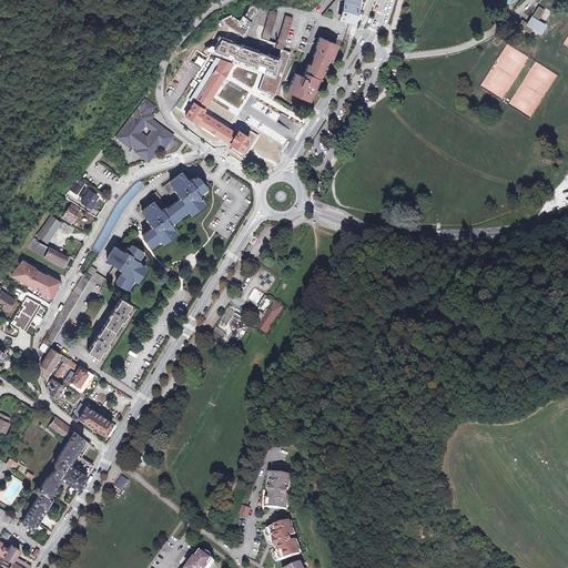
[(357,0),(345,0),(341,18),(353,20),(357,0)]
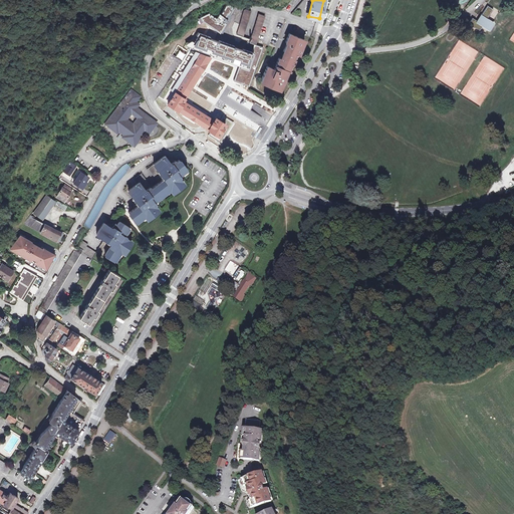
[(201,21),(218,32),(234,8),(228,4),(227,5),(226,4),(220,14),(218,13),(215,18),(208,13),(199,17),(201,21)]
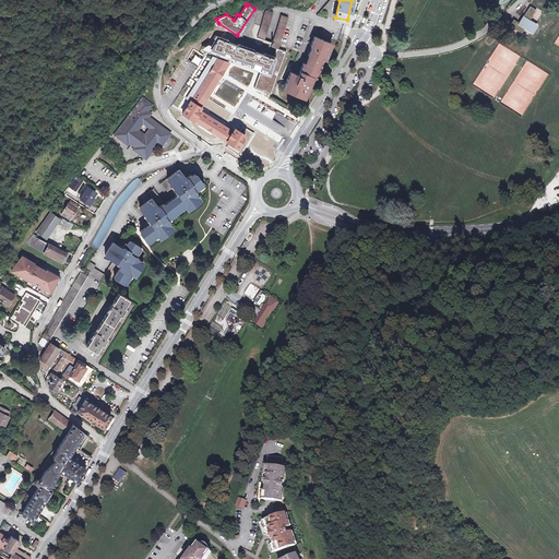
[(536,10),(530,6),(523,18),(524,18),(521,23),(514,19),(510,25),(522,33),(525,27),(531,32),(535,24),(530,20),(536,10)]
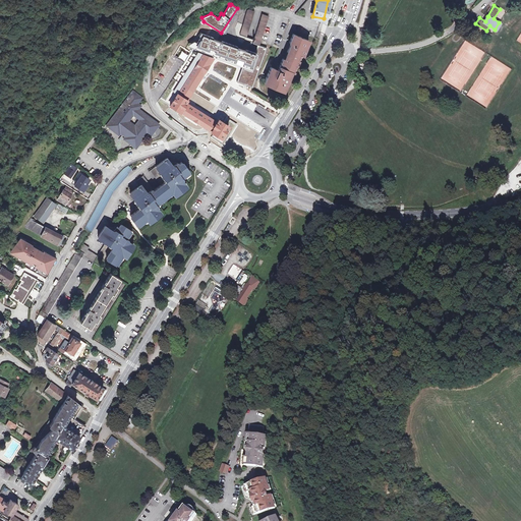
[(246,12),(239,36),(245,38),(254,12),(248,10),(246,12)]
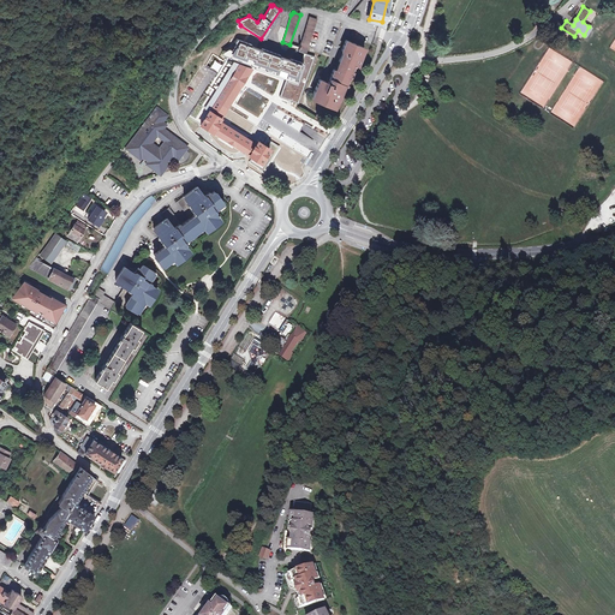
[(316,21),(309,18),(298,51),(303,52),(305,53),(316,21)]
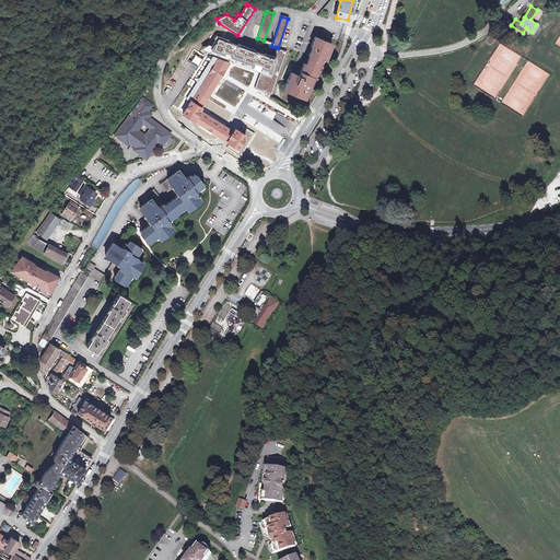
[(228,32),(223,38),(229,41),(229,42),(234,43),(236,37),(228,32)]
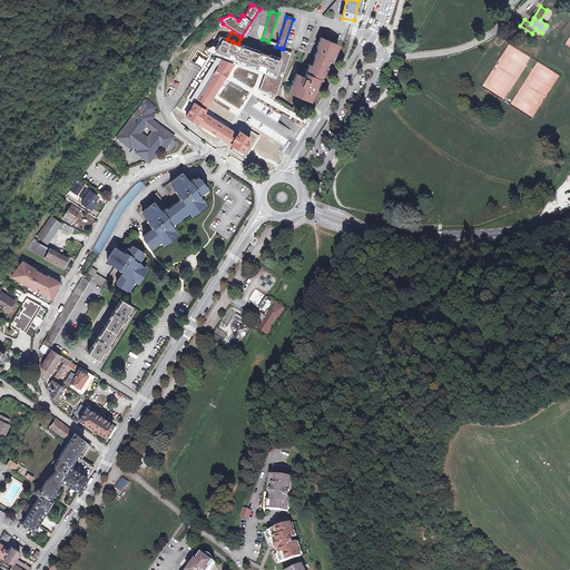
[(231,60),(233,57),(244,61),(243,64),(265,71),(258,90),(275,96),(292,52),(283,49),(281,48),(277,58),(242,46),(242,47),(238,46),(239,45),(238,43),(233,42),(233,41),(227,39),(218,37),(217,39),(218,40),(209,53),(231,60)]
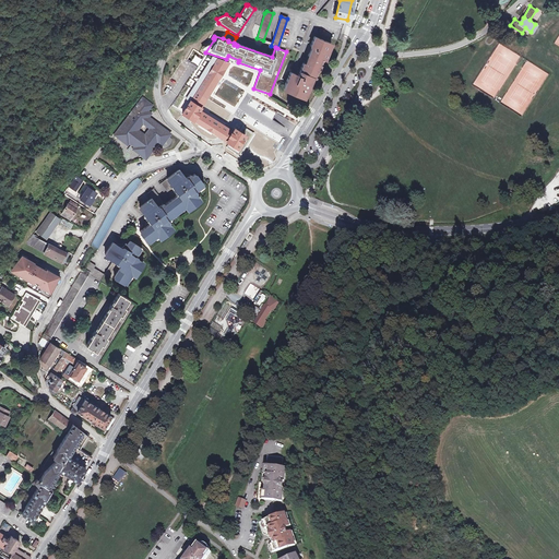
[(520,39),(514,36),(511,42),(516,45),(520,39)]
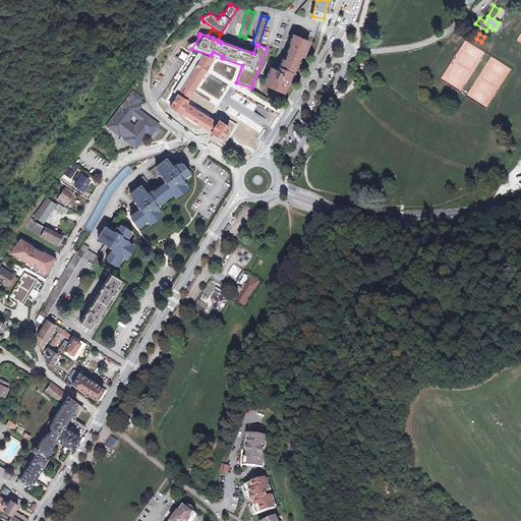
[(312,43),(294,35),(290,45),(292,46),(286,60),(285,60),(280,71),(273,68),(265,85),(286,95),(294,74),(296,75),(303,58),(305,59),(312,43)]
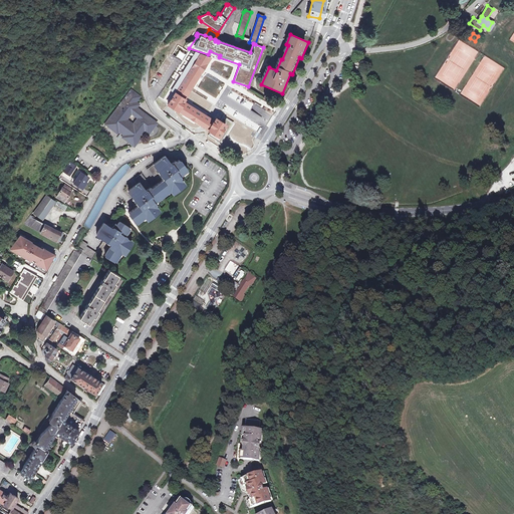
[(173,79),(171,78),(156,101),(163,111),(170,105),(178,110),(178,109),(209,130),(209,131),(218,137),(226,124),(216,118),(214,121),(183,101),(185,99),(185,98),(200,72),(201,73),(207,64),(206,63),(210,57),(191,50),(173,79)]
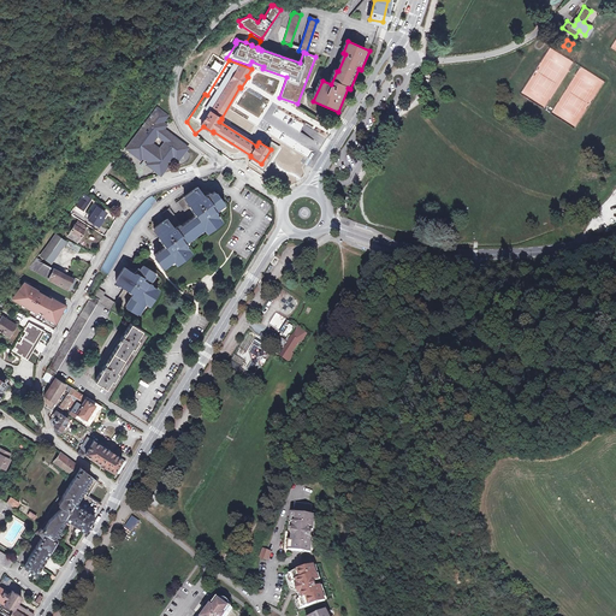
[(135,150),(142,157),(140,159),(148,165),(149,163),(158,167),(155,170),(160,175),(173,158),(177,153),(181,157),(187,148),(163,129),(161,130),(158,128),(161,123),(166,116),(158,110),(128,149),(134,153),(135,150)]
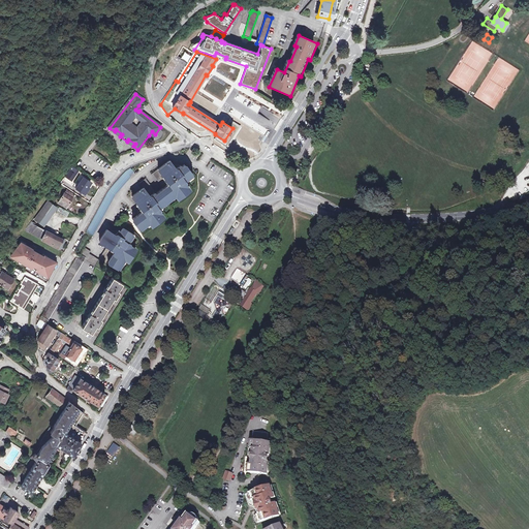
[(236,109),(232,111),(242,121),(247,117),(243,112),(240,114),(236,109)]
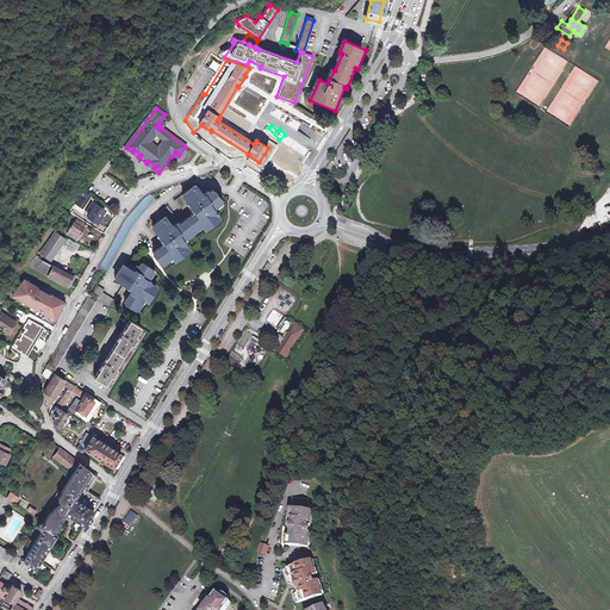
[(199,193),(197,188),(176,204),(190,219),(182,225),(169,210),(162,215),(166,221),(154,230),(163,242),(167,247),(161,251),(154,256),(163,267),(174,259),(175,261),(184,254),(186,256),(191,253),(184,243),(204,228),(205,229),(213,223),(216,225),(221,221),(213,211),(223,203),(213,192),(212,194),(205,199),(199,193)]
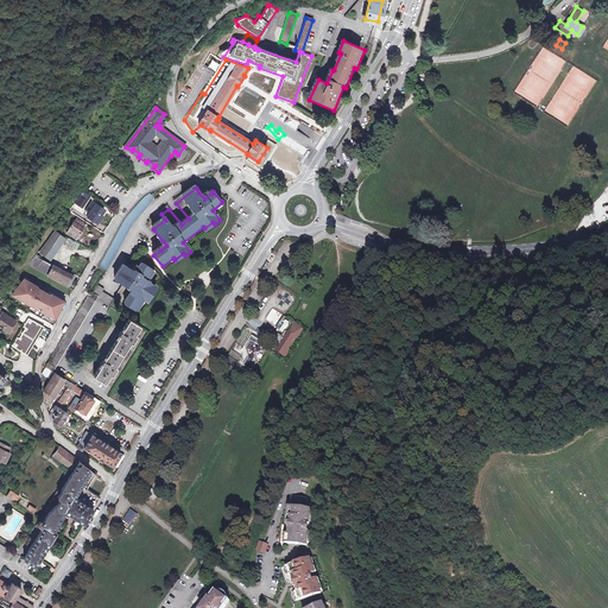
[(83,191),(75,203),(81,207),(89,195),(83,191)]
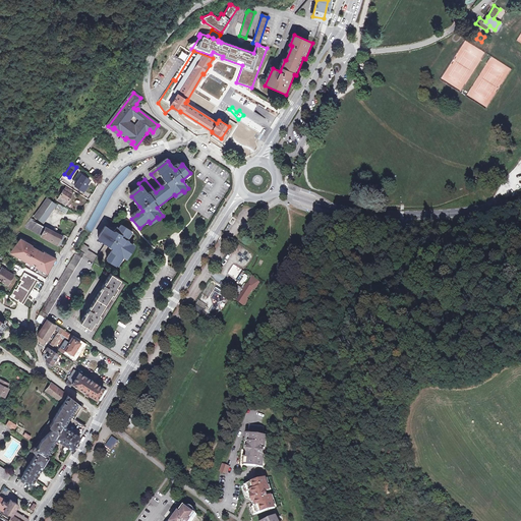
[(74,185),(81,189),(85,183),(89,178),(81,174),(74,185)]
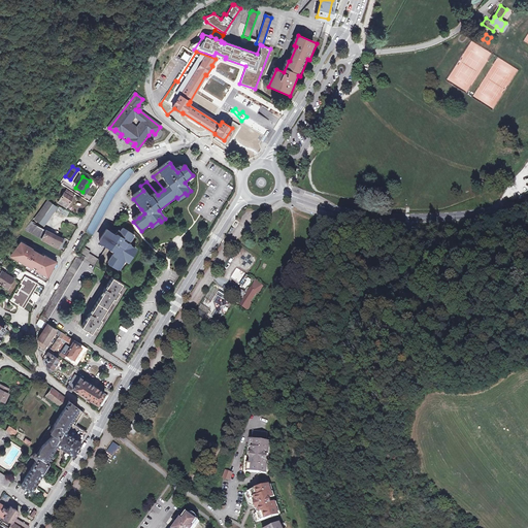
[(67,189),(64,193),(72,197),(74,194),(67,189)]
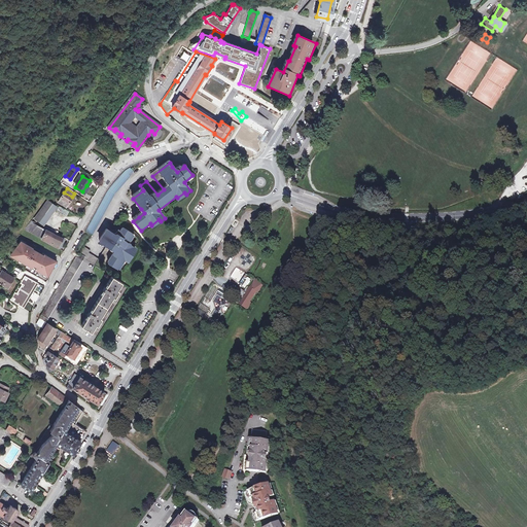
[(72,197),(64,192),(63,191),(62,194),(63,195),(58,202),(66,207),(72,198),(72,197)]
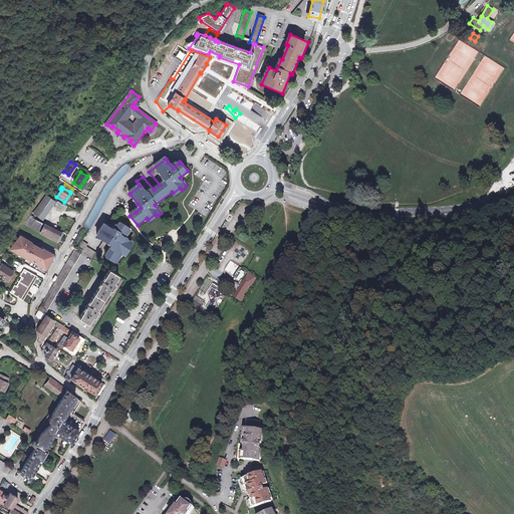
[(46,195),(33,212),(42,218),(54,201),(46,195)]
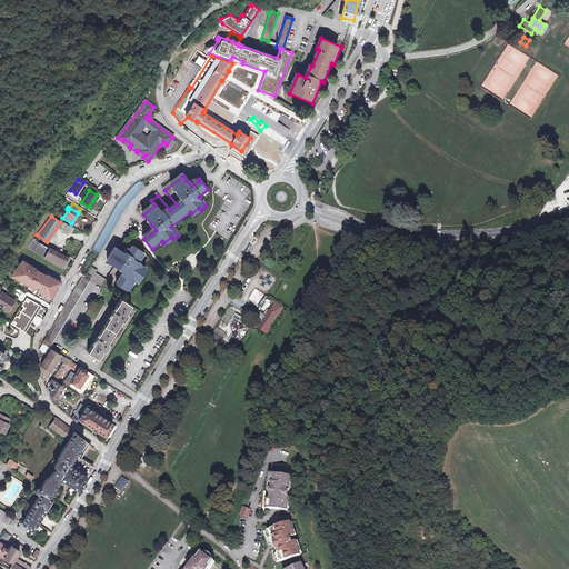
[(61,253),(35,241),(36,239),(33,238),(26,248),(56,263),(61,253)]
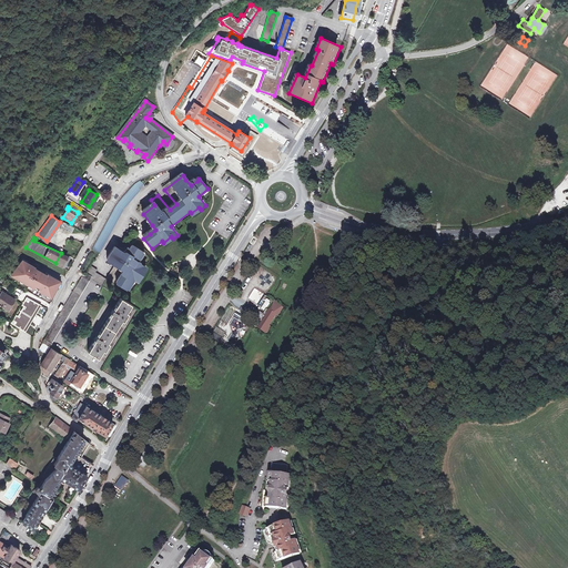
[(135,260),(141,250),(131,243),(129,245),(124,252),(118,247),(113,245),(105,259),(114,264),(105,279),(113,284),(115,281),(127,287),(133,276),(134,279),(140,270),(142,271),(145,265),(135,260)]
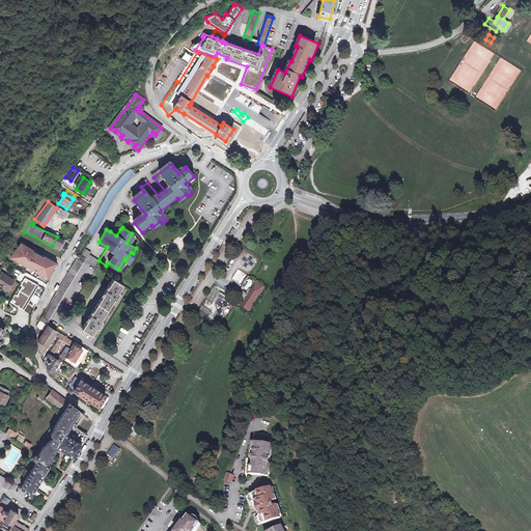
[(57,236),(52,246),(58,250),(60,246),(59,245),(62,240),(57,236)]
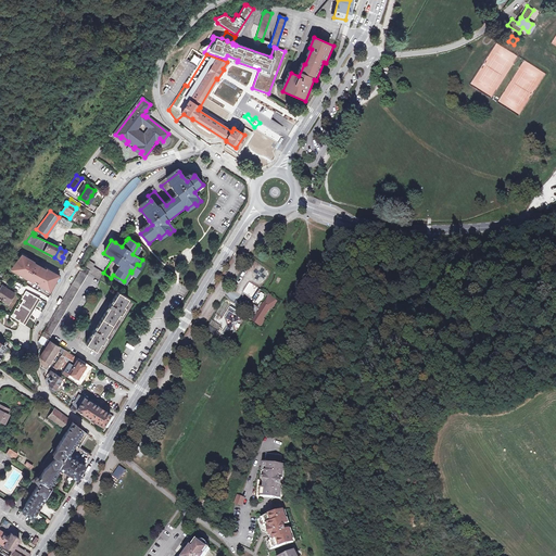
[(34,262),(22,255),(13,267),(17,269),(15,272),(25,277),(25,276),(38,283),(37,283),(50,291),(54,282),(54,281),(58,275),(45,267),(45,268),(33,262),(34,262)]
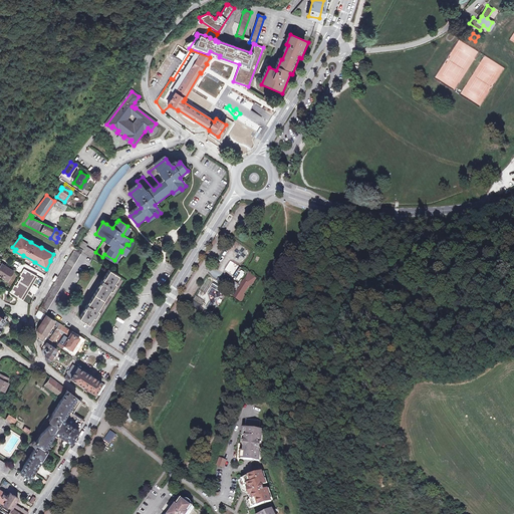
[(87,245),(81,240),(77,246),(83,250),(82,251),(83,252),(83,253),(91,258),(95,252),(86,247),(87,245)]
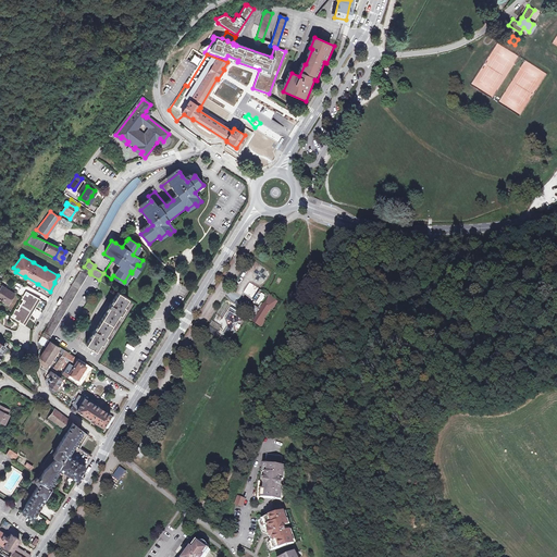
[(90,271),(84,267),(83,265),(44,332),(41,336),(48,339),(50,336),(51,337),(89,272),(90,271)]
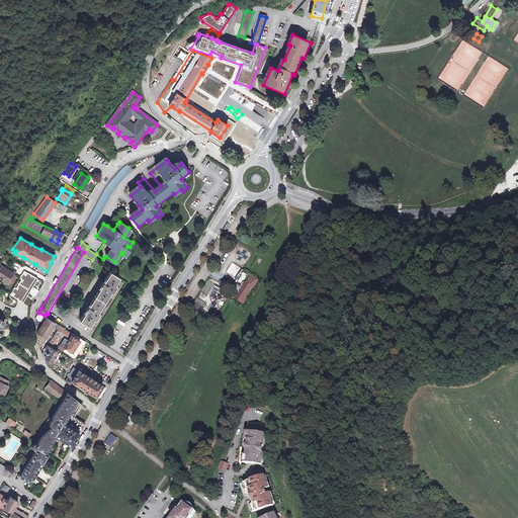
[(235,280),(243,268),(227,258),(220,270),(235,280)]
